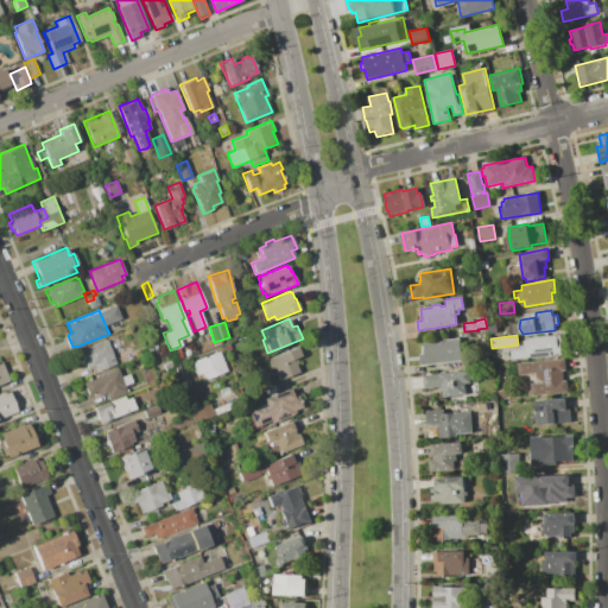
[(511,360),(510,349),(520,348),(520,346),(524,346),(523,341),(529,341),(529,339),(557,335),(558,344),(561,344),(562,355),(511,360)]
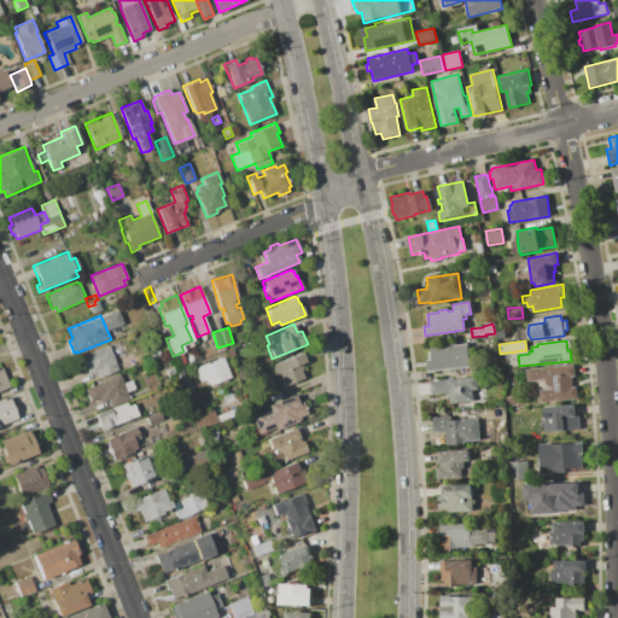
[(120,342),(126,356),(116,361),(110,347),(120,342)]
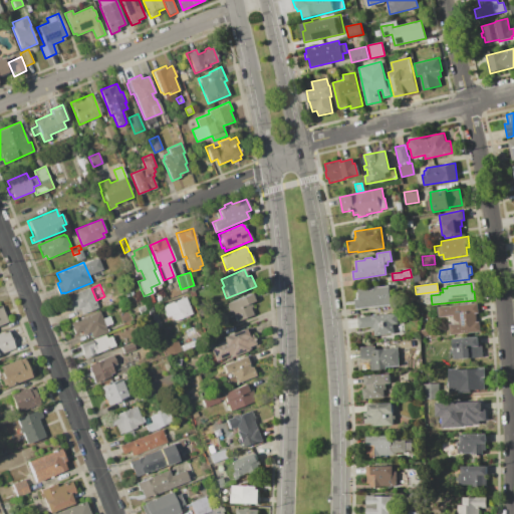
[(73,311),(72,307),(65,310),(60,298),(90,286),(91,288),(96,300),(99,307),(82,314),(79,308),(73,311)]
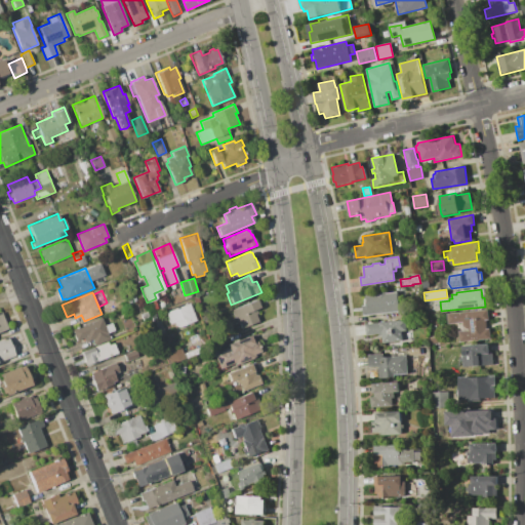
[(387,292),(387,293),(397,292),(399,311),(363,315),(362,305),(366,305),(365,304),(365,303),(364,301),(364,299),(365,298),(366,297),(365,294),(387,292)]
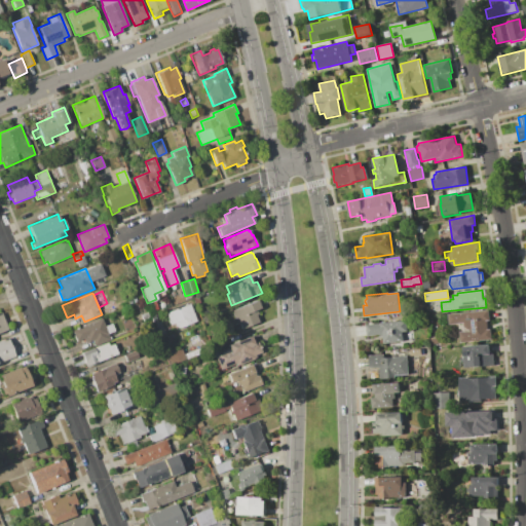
[(231,310),(257,299),(260,307),(257,309),(259,313),(256,314),(258,322),(241,329),(239,324),(237,325),(231,310)]
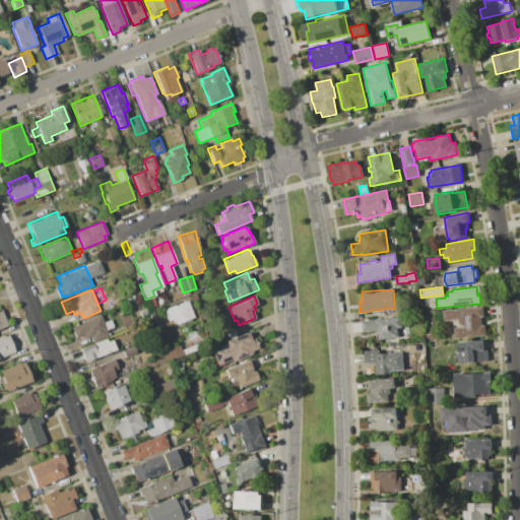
[(186,320),(177,324),(176,322),(173,322),(172,320),(168,321),(163,310),(188,300),(195,317),(192,318),(193,320),(187,322),(186,320)]
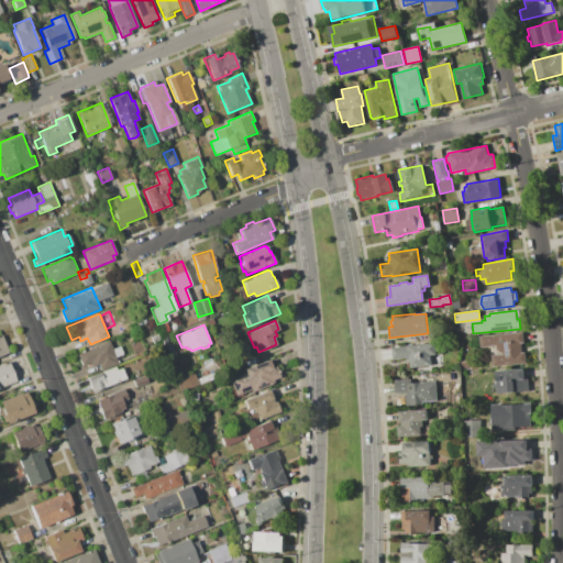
[(499,353),(499,350),(496,350),(496,345),(481,348),(479,335),(522,332),(523,343),(521,343),(521,352),(526,352),(527,364),(493,367),(492,355),(503,354),(503,352),(499,353)]
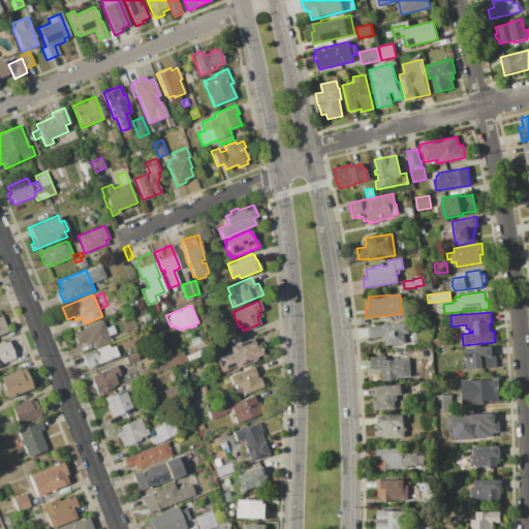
[(0,313),(2,313),(9,332),(0,335),(0,313)]
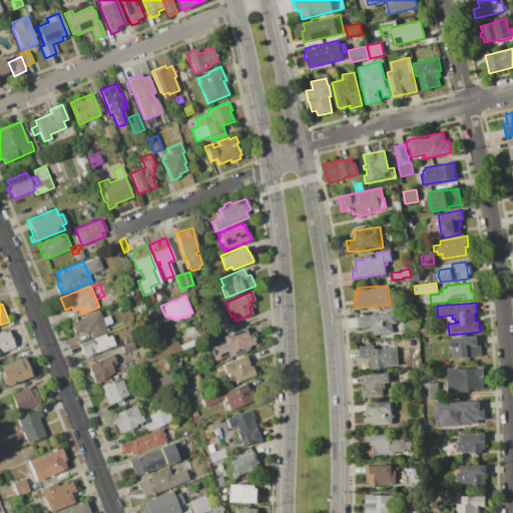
[(71,325),(70,323),(99,311),(102,318),(109,315),(112,323),(105,326),(106,328),(108,328),(109,331),(103,334),(103,333),(92,337),(89,332),(82,334),(81,330),(74,333),(74,331),(72,332),(70,325),(71,325)]
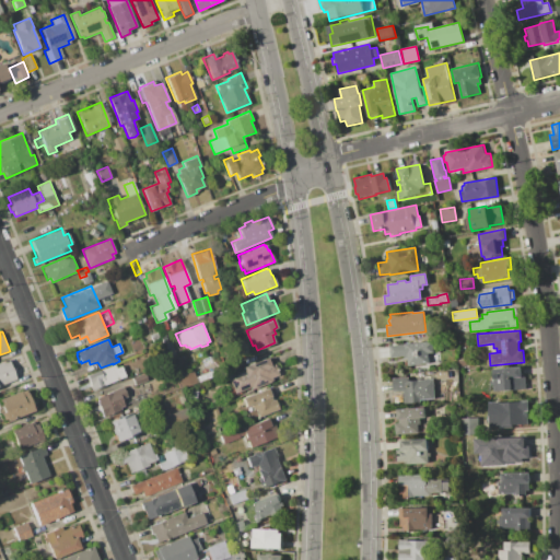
[(403,357),(391,358),(389,346),(432,340),(433,353),(428,353),(429,363),(408,365),(407,358),(403,359),(403,357)]
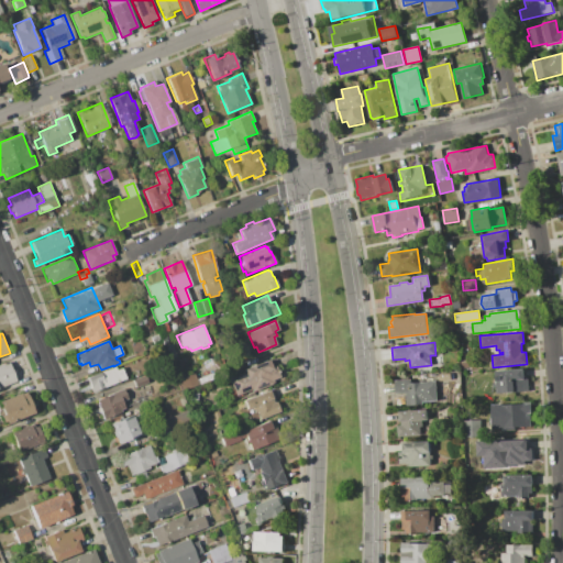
[(173,343),(178,356),(170,360),(165,346),(173,343)]
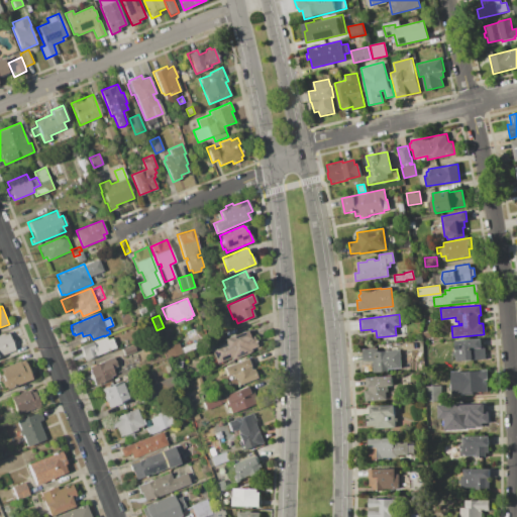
[(149,319),(153,328),(148,331),(144,322),(149,319)]
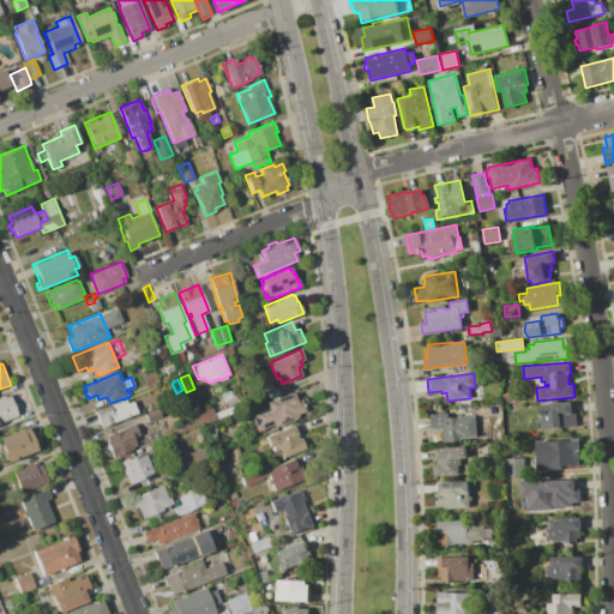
[(275,423),(257,431),(248,413),(268,405),(266,402),(293,391),(296,401),(300,398),(306,411),(298,414),(299,417),(276,427),(275,423)]
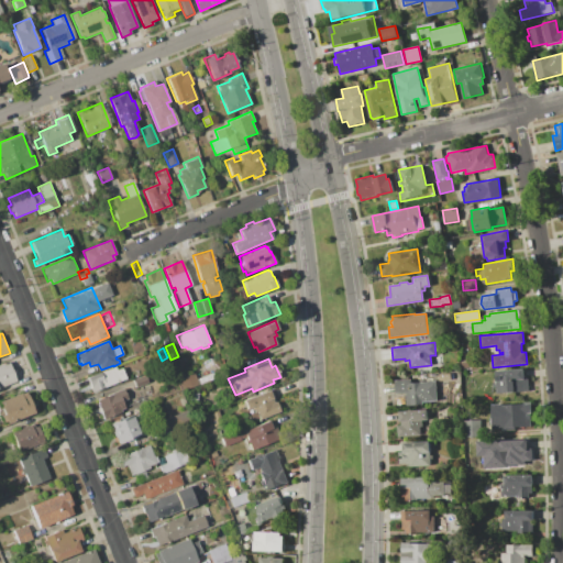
[(0,364),(9,361),(11,367),(13,366),(15,374),(14,374),(18,381),(0,387),(0,364)]
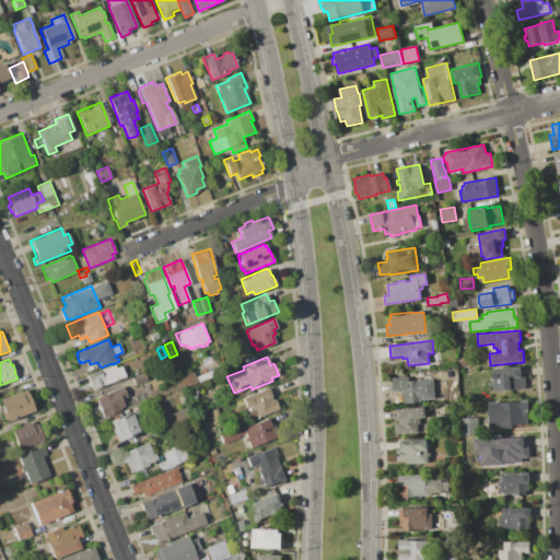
[(457,359),(467,359),(467,368),(457,368),(457,359)]
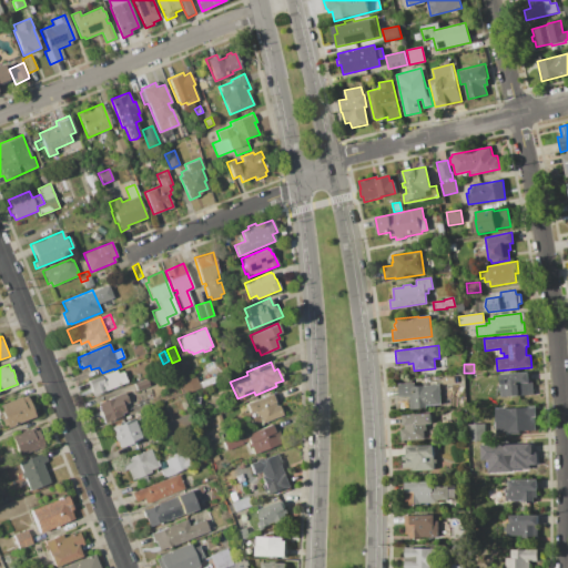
[(117,369),(118,373),(123,371),(128,382),(94,396),(88,381),(102,375),(102,376),(117,369)]
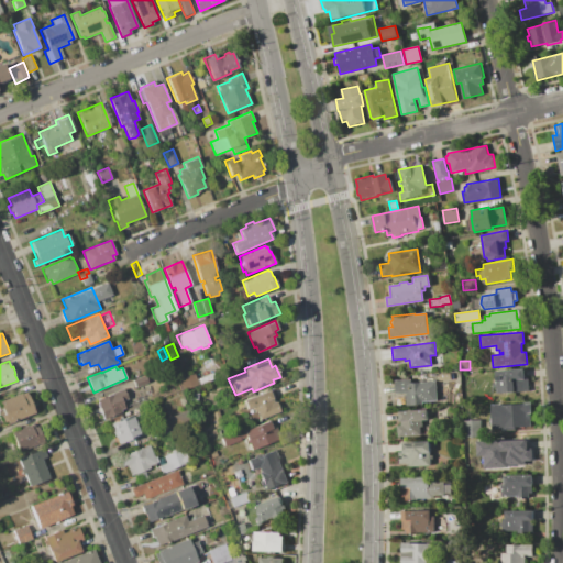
[(496,371),(523,368),(523,378),(528,377),(529,392),(496,394),(495,379),(496,379),(496,371)]
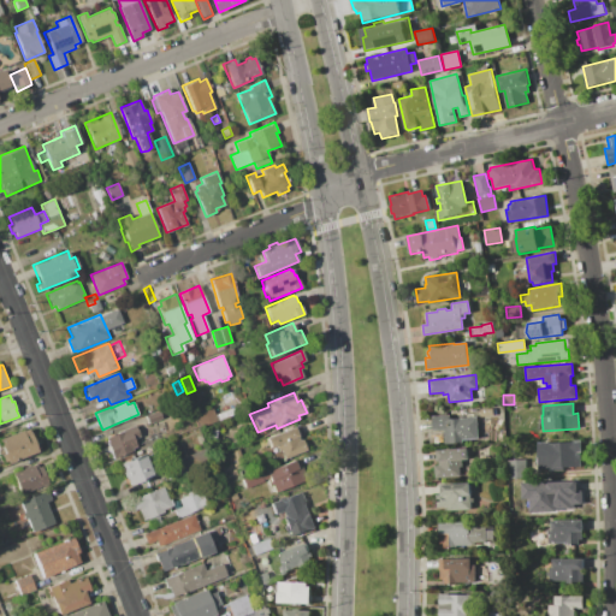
[(205,410),(214,407),(219,420),(200,428),(194,415),(197,414),(196,410),(203,407),(205,410)]
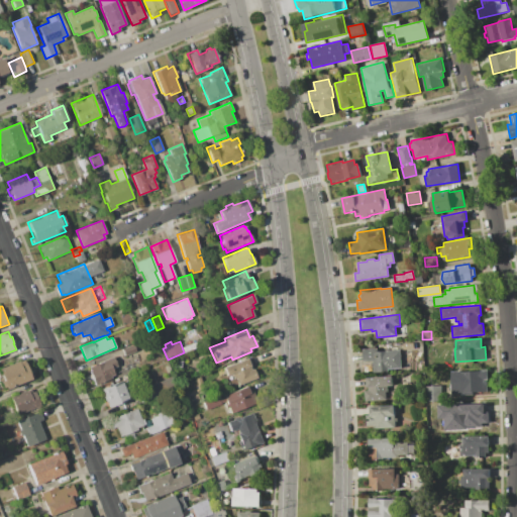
[(403,343),(413,342),(414,349),(403,350),(403,343)]
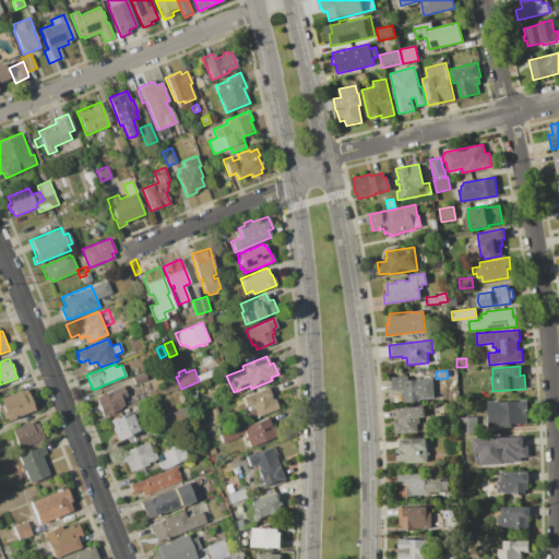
[(132,377),(145,372),(149,380),(134,385),(132,377)]
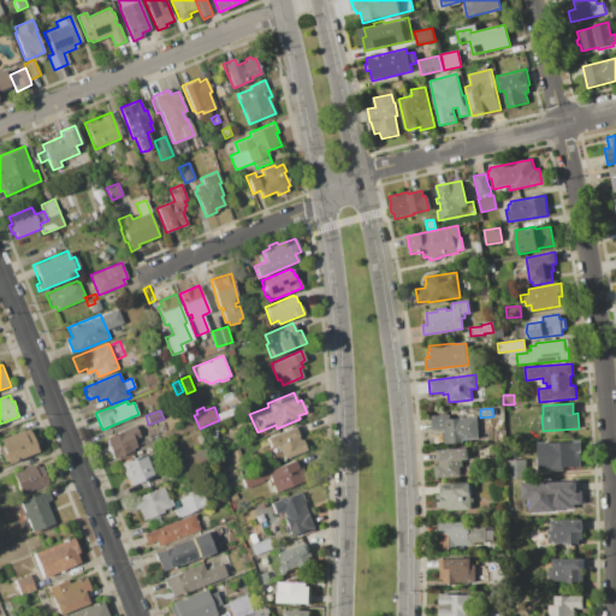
[(431,416),(449,415),(449,419),(477,416),(478,439),(463,440),(463,443),(445,444),(444,430),(432,431),(431,416)]
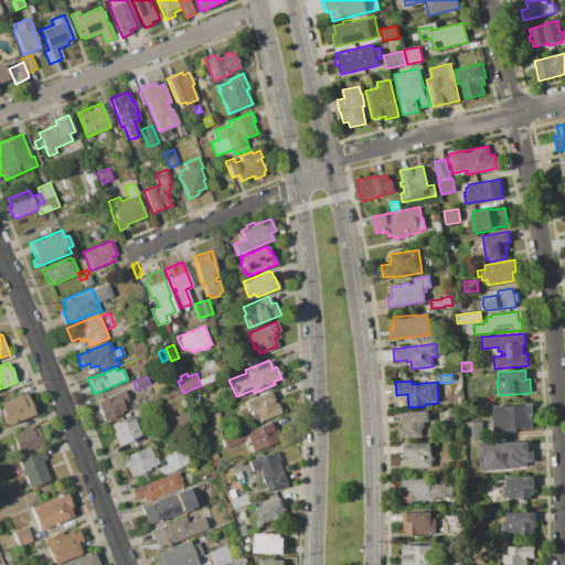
[(103,422),(97,406),(98,406),(97,402),(125,390),(129,400),(123,402),(126,409),(121,411),(123,414),(103,422)]
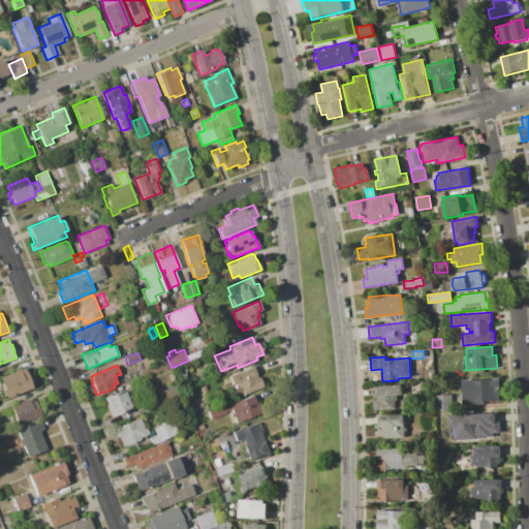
[(237,382),(231,384),(228,376),(253,367),(257,378),(263,376),(267,384),(243,396),(237,382)]
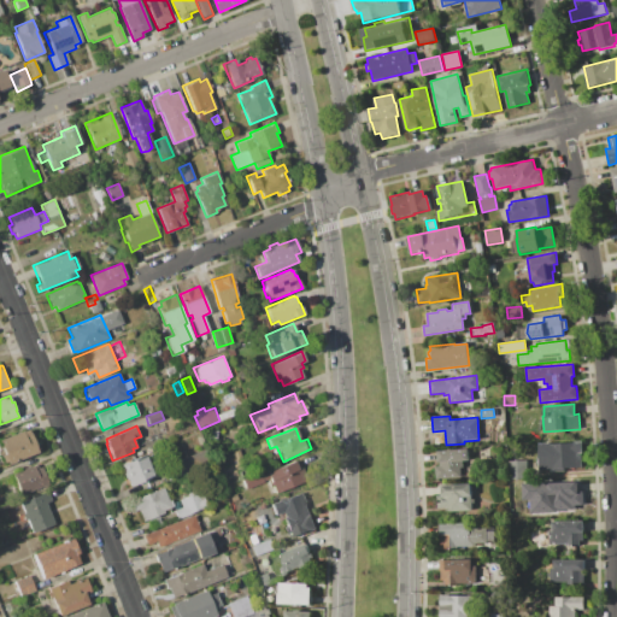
[(0,439),(28,429),(31,438),(33,436),(37,450),(36,450),(37,452),(9,464),(7,462),(4,463),(0,456),(4,454),(0,444),(0,439)]
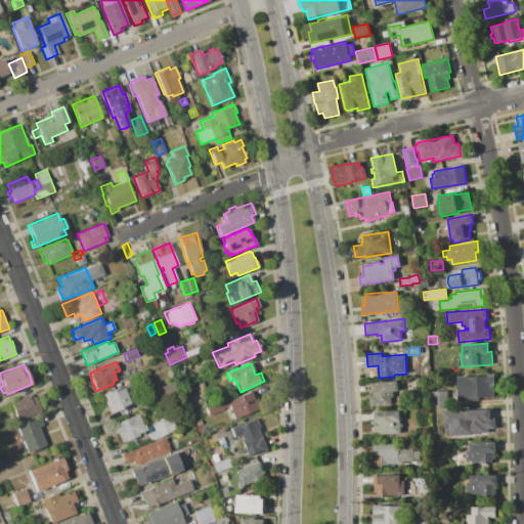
[(463,377),(489,376),(489,384),(493,384),(493,397),(480,397),(480,400),(464,401),(463,377)]
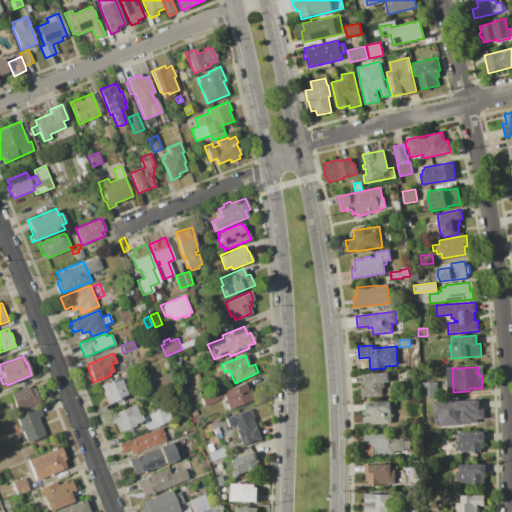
[(383,383),(384,396),(362,397),(361,387),(365,387),(365,384),(364,384),(363,374),(388,372),(389,383),(383,383)]
